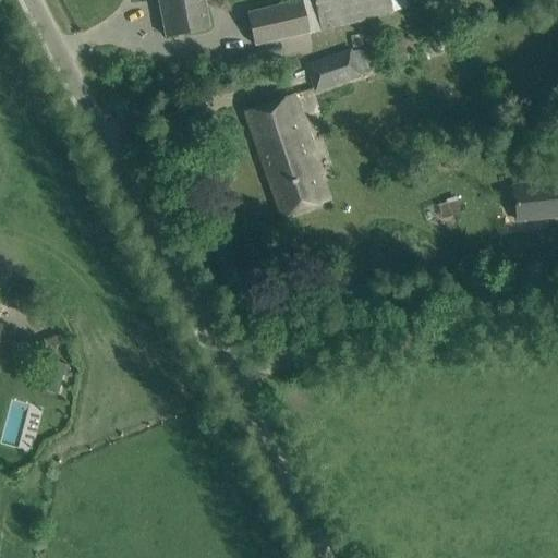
[(157,0),(165,37),(186,33),(209,28),(203,0),(157,0)]
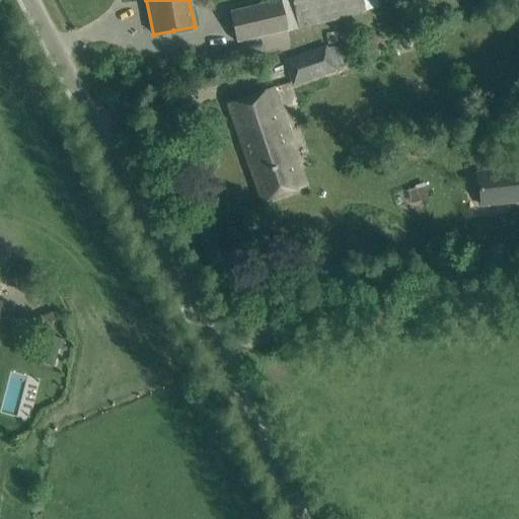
[(288,30),(366,13),(366,10),(371,8),(371,7),(379,4),(377,0),(273,0),(229,10),(236,41),(288,29),(288,30)]
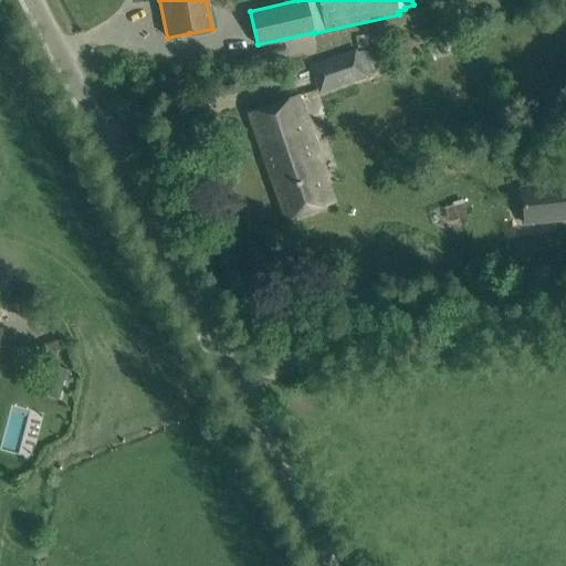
[(320,94),(365,76),(365,73),(375,70),(367,48),(357,52),(356,49),(310,65),(320,94)]
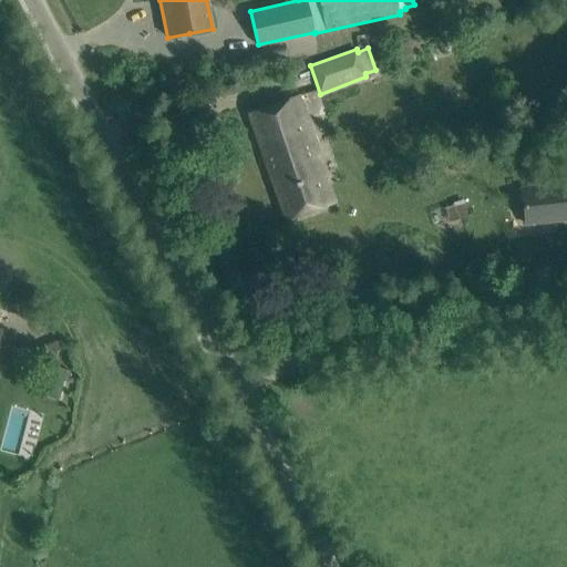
[(286,219),(307,213),(332,204),(315,154),(308,156),(305,145),(315,142),(298,95),(248,113),(286,219)]
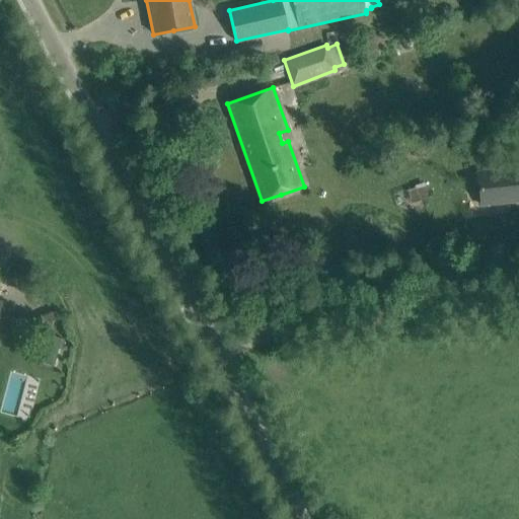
[(518,200),(518,167),(476,172),(480,205),(518,200)]
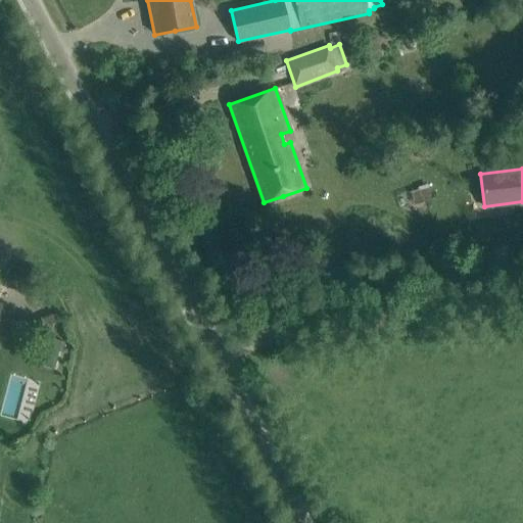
[(40,334),(37,345),(41,346),(62,350),(64,339),(40,334)]
